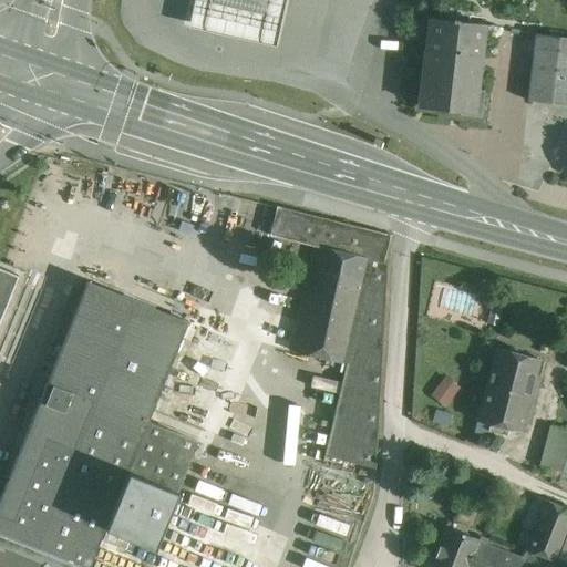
[(193,0),(188,27),(276,47),(286,0),(193,0)]
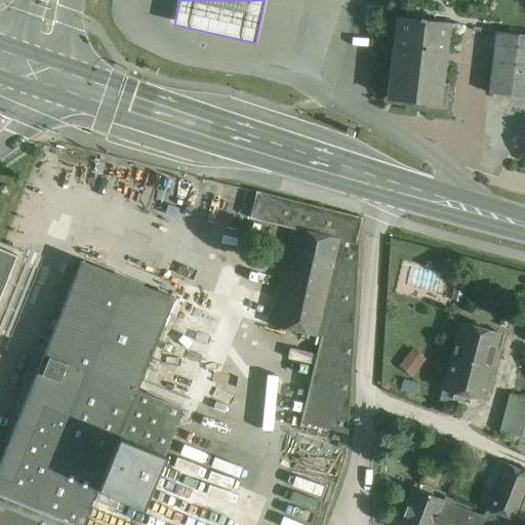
[(524,12),(498,10),(496,31),(524,34),(524,12)]
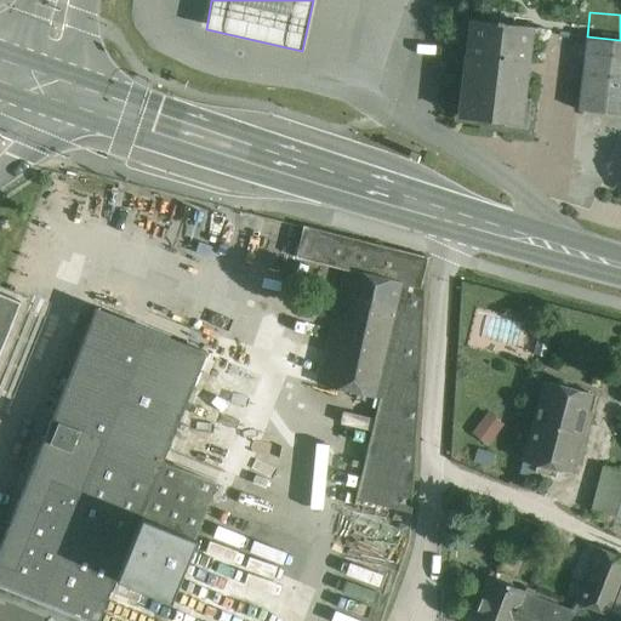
[(495,23),(472,20),(460,117),(503,121),(503,126),(527,129),(530,98),(520,97),(529,27),(501,23),(502,21),(495,21),(495,23)]
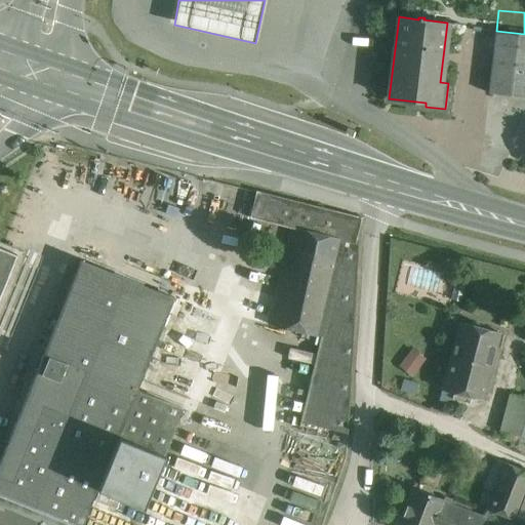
[(524,34),(496,31),(493,52),(494,52),(489,93),(524,97),(524,34)]
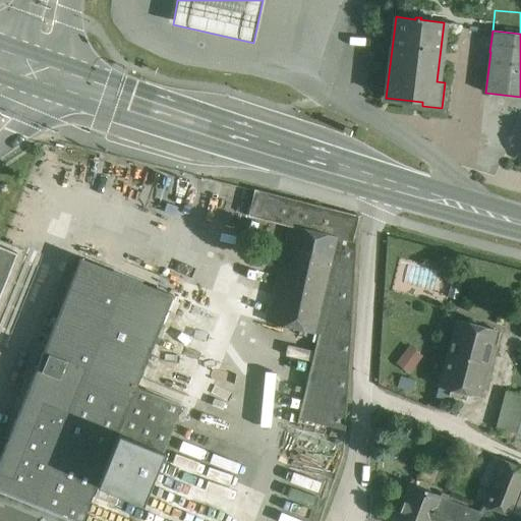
[(358,216),(254,189),(247,216),(289,226),(266,322),(317,334),(297,418),(345,429),(355,241),(353,240),(358,216)]
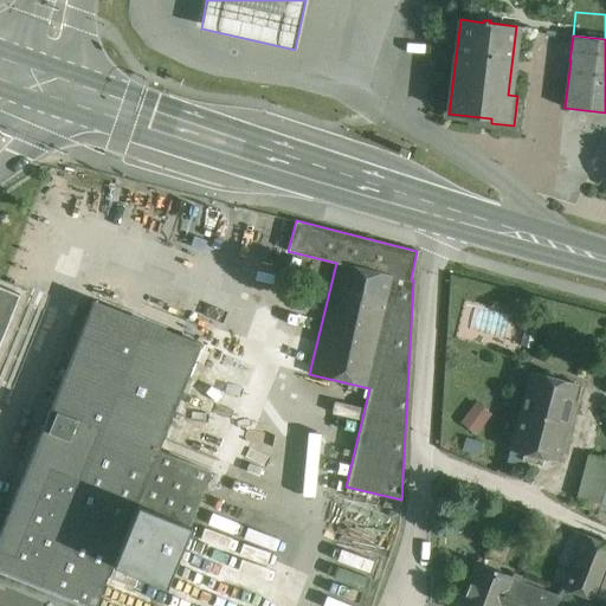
[(0,339),(19,294),(0,285),(0,339)]
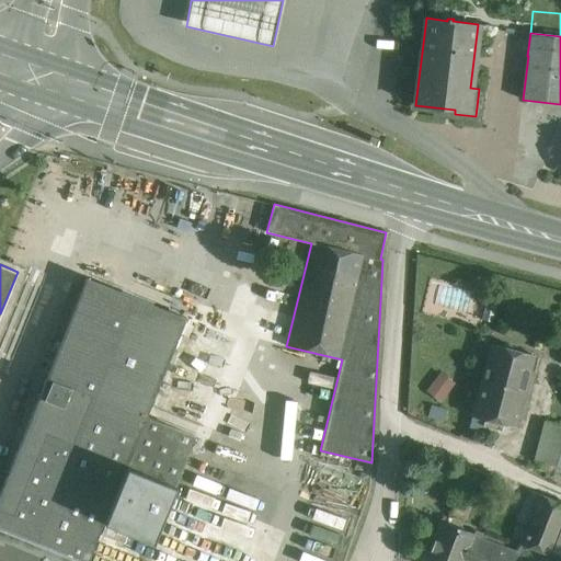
[(86,277),(36,401),(63,412),(14,534),(81,560),(88,560),(146,416),(185,319),(186,318),(86,277)]
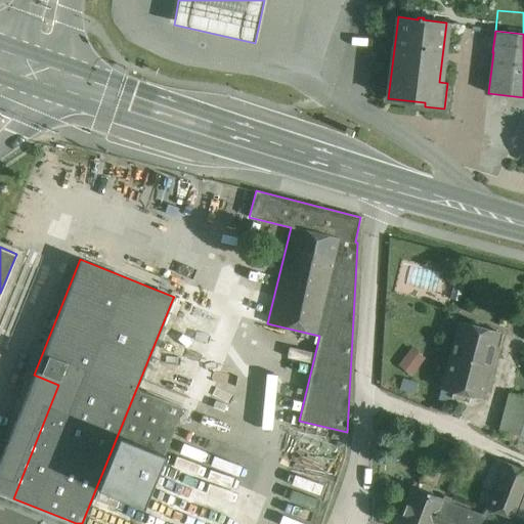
[(173,298),(136,389),(182,407),(184,408),(221,317),(173,298)]
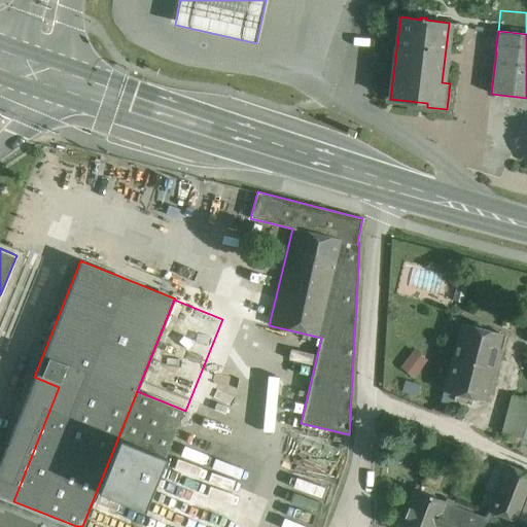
[(501,334),(462,323),(452,360),(492,371),(501,334)]
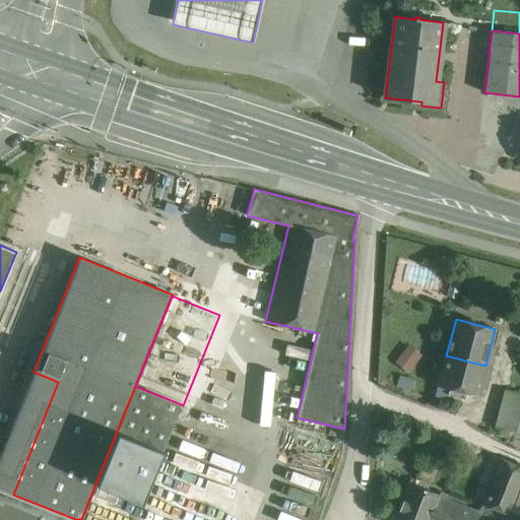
[(394,361),(407,372),(421,354),(408,343),(394,361)]
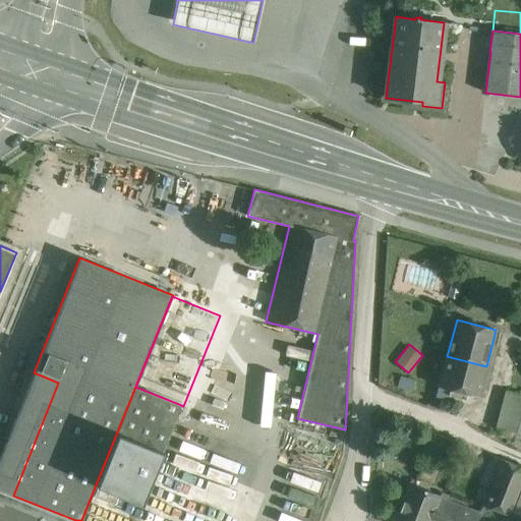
[(486,366),(447,356),(440,387),(478,397),(486,366)]
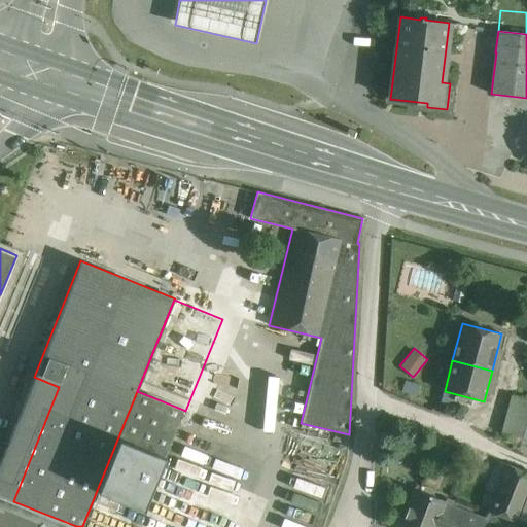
[(34,377),(0,462),(0,495),(13,501),(59,387),(34,377)]
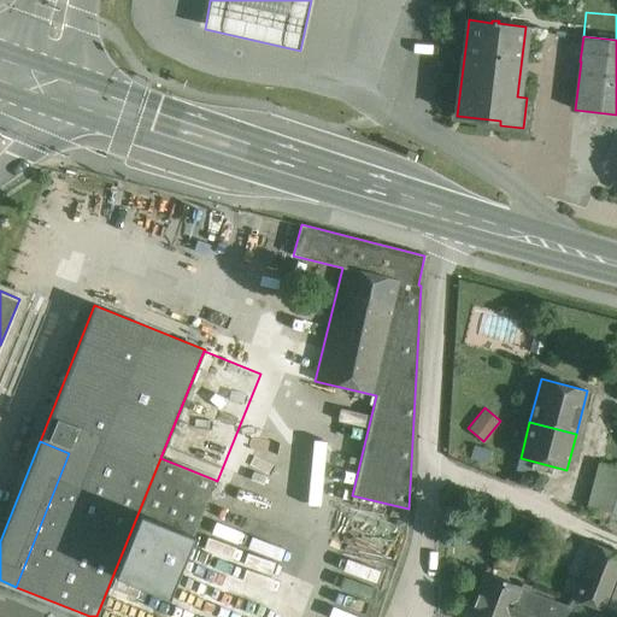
[(491,451),(474,446),(470,458),(487,464),(491,451)]
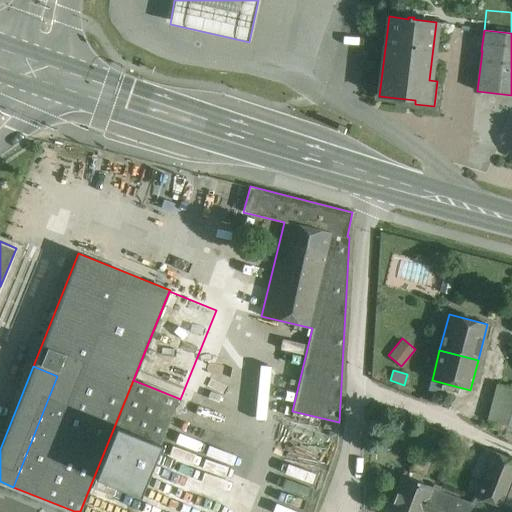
[(133,380),(80,511),(131,511),(139,494),(178,398),(133,380)]
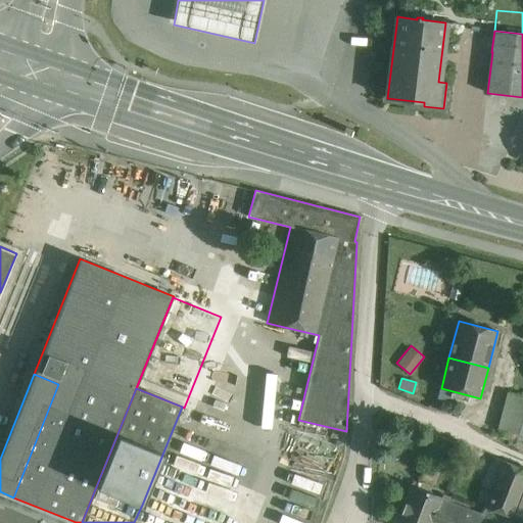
[(504,405),(516,408),(520,391),(508,388),(504,405)]
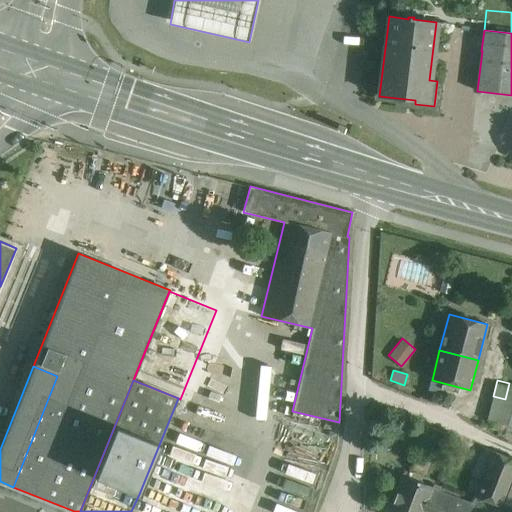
[(187,410),(210,399),(207,392),(184,403),(187,410)]
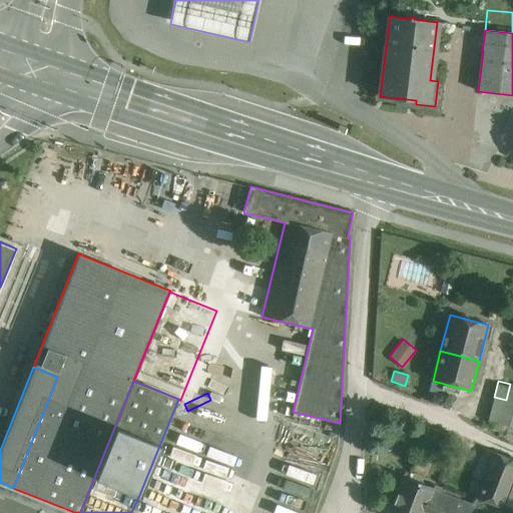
[(512,406),(512,401),(506,400),(494,397),(488,422),(508,427),(512,406)]
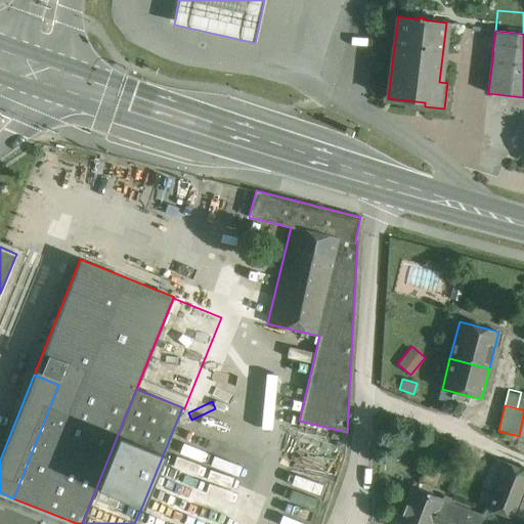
[(485,509),(503,462),(493,459),(476,506),(485,509)]
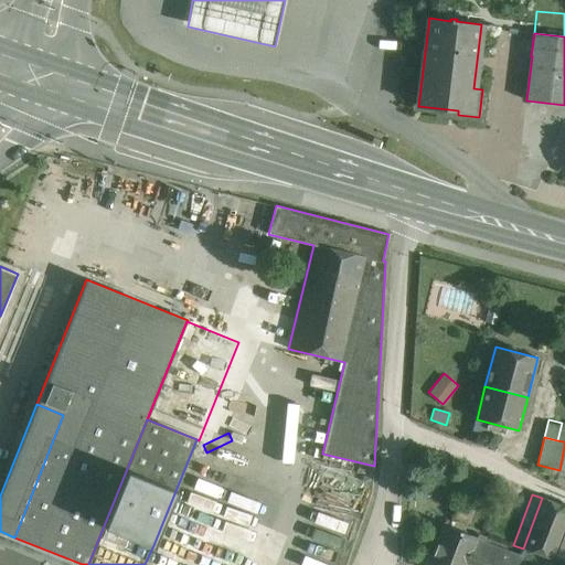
[(564,531),(564,507),(542,498),(523,548),(554,560),(564,531)]
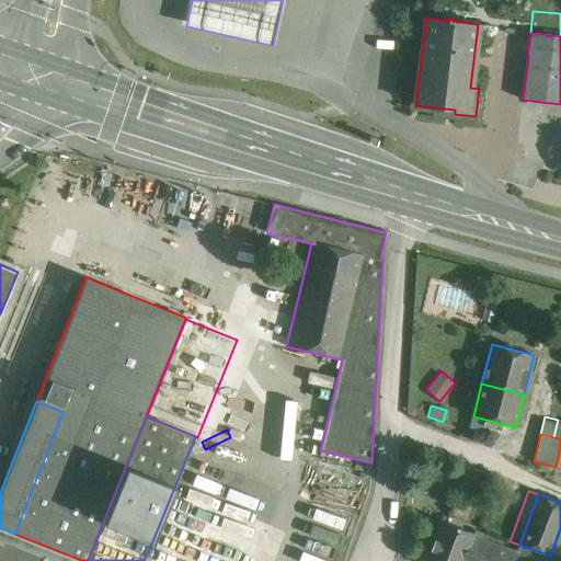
[(473,535),(441,522),(434,540),(433,540),(430,550),(425,560),(474,560),(483,540),(472,536),(473,535)]
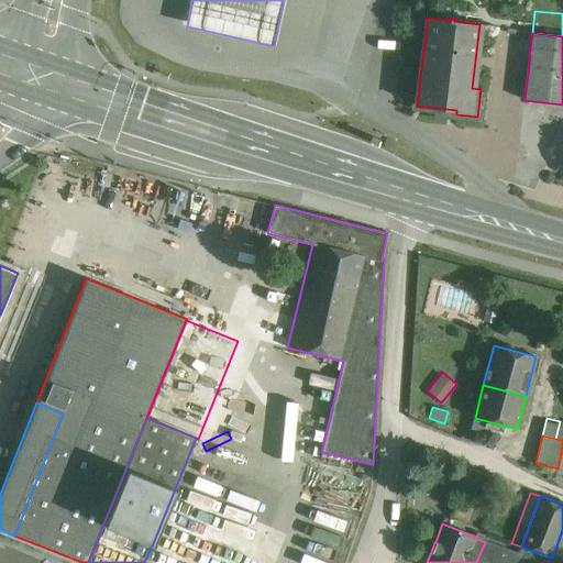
[(0,562),(81,562),(14,536),(0,529),(0,562)]
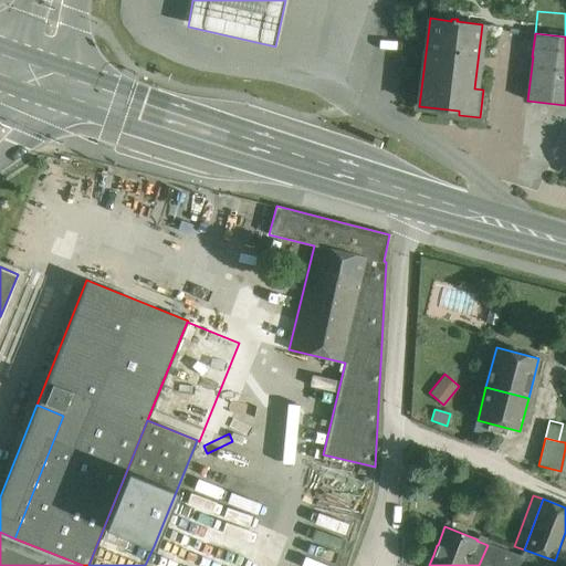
[(565,532),(555,561),(565,564),(565,532)]
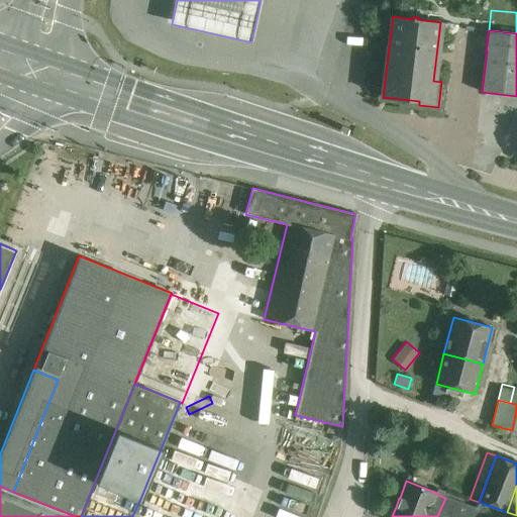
[(193,497),(186,516),(218,516),(222,506),(193,497)]
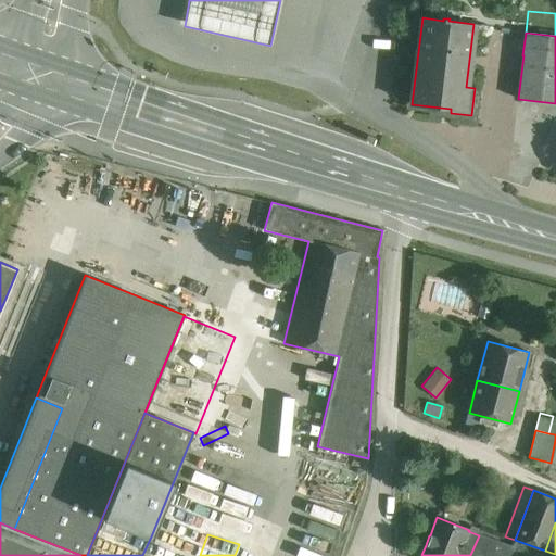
[(509,555),(513,548),(479,535),(470,555),(509,555)]
